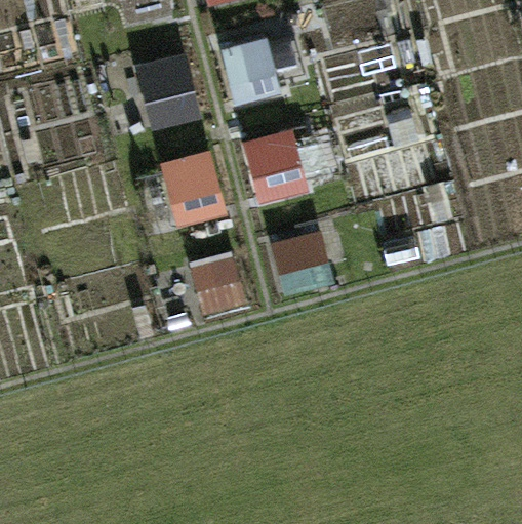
[(118,0),(123,18),(168,8),(166,0),(118,0)]
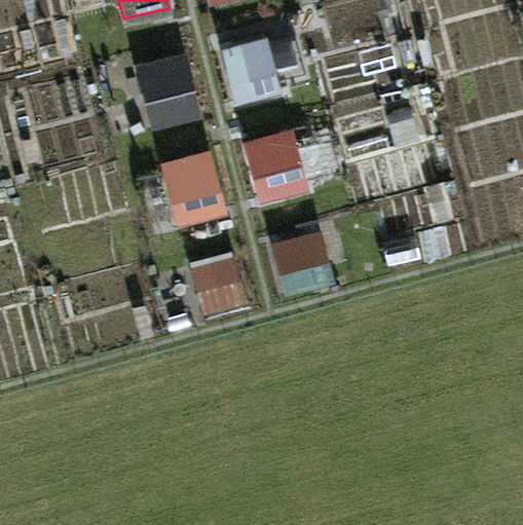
[(311,85),(297,31),(219,51),(234,106),(311,85)]
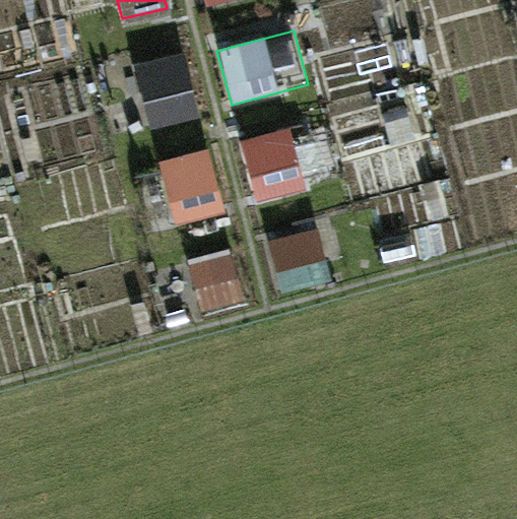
[(294,129),(241,136),(250,200),(303,192),(294,129)]
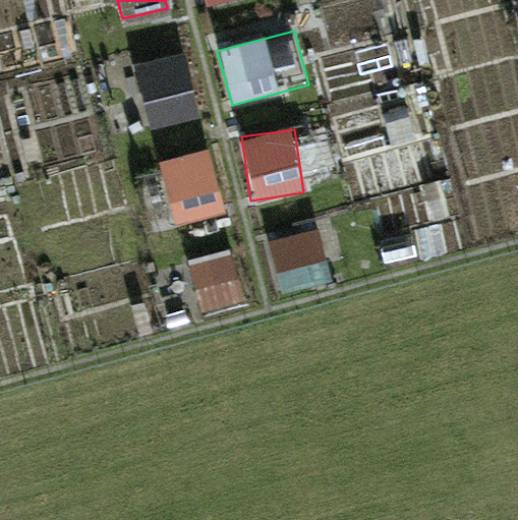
[(208,148),(156,162),(173,227),(225,214),(208,148)]
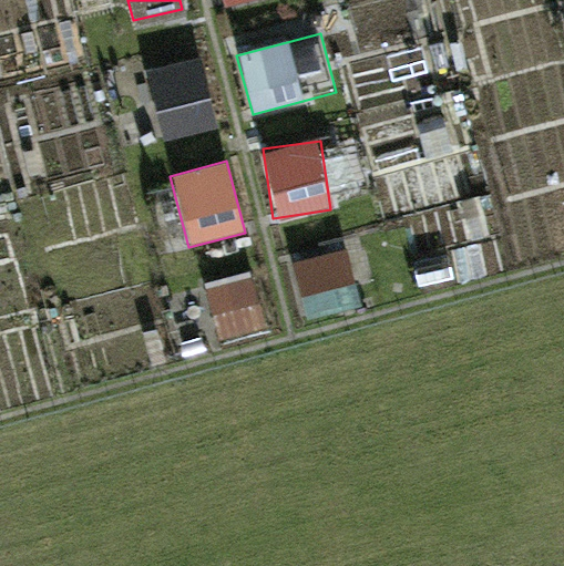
[(346,247),(293,261),(304,300),(356,286),(346,247)]
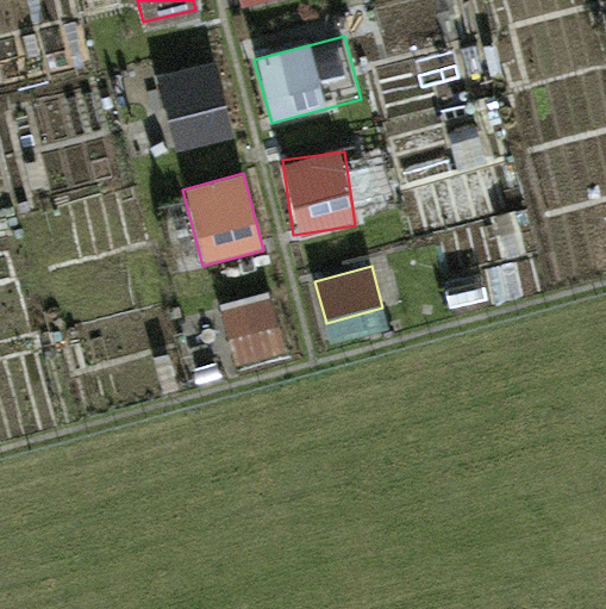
[(272,292),(220,306),(235,361),(286,347),(272,292)]
